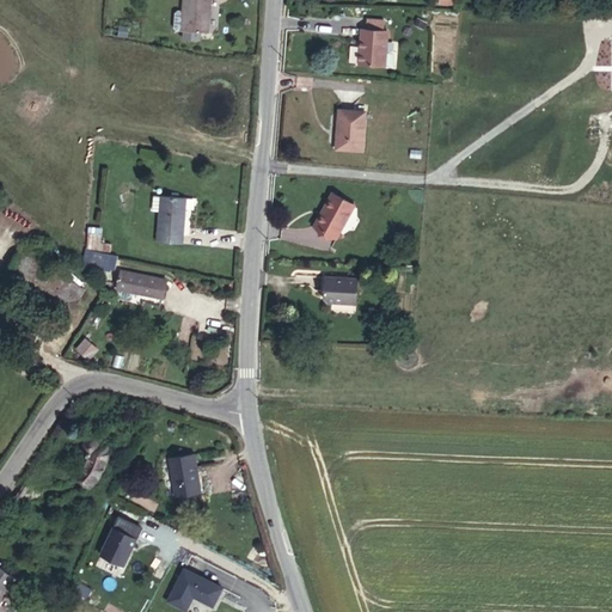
[(184,0),(184,11),(178,11),(176,13),(175,26),(177,30),(184,31),(184,38),(199,40),(200,32),(208,32),(210,0),(184,0)]
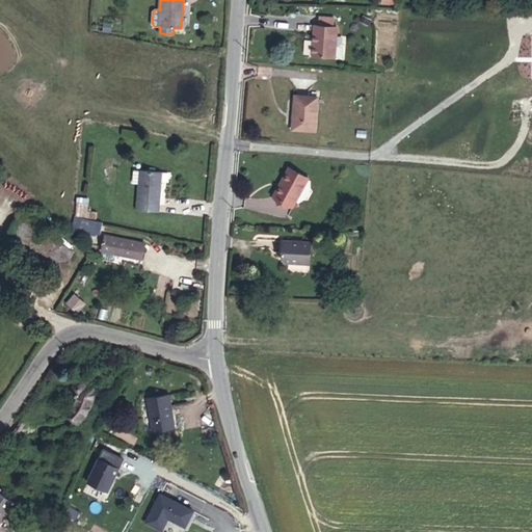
[(364,16),(361,21),(366,24),(369,18),(364,16)]
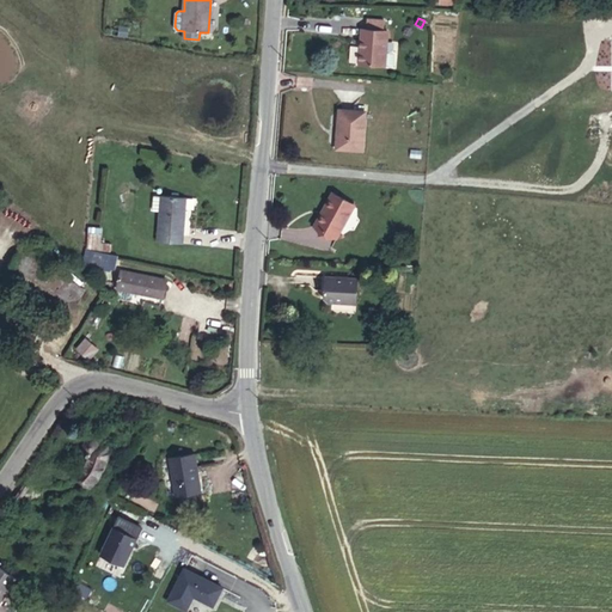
[(368,19),(367,30),(384,31),(385,20),(368,19)]
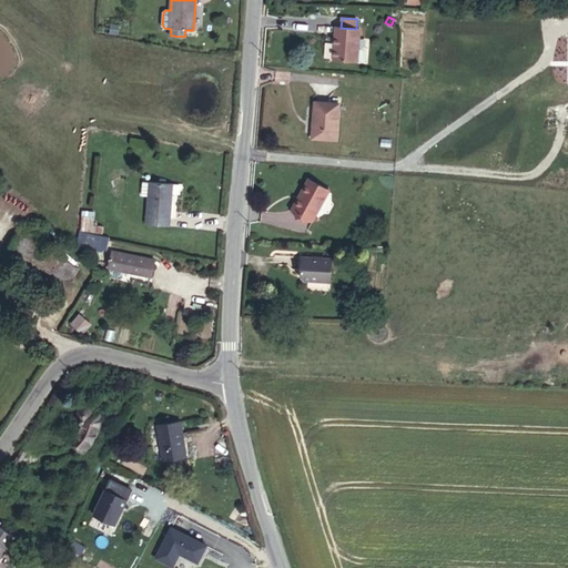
[(336,27),(334,59),(363,61),(365,59),(366,50),(364,48),(358,48),(359,29),(356,29),(341,28),(336,27)]
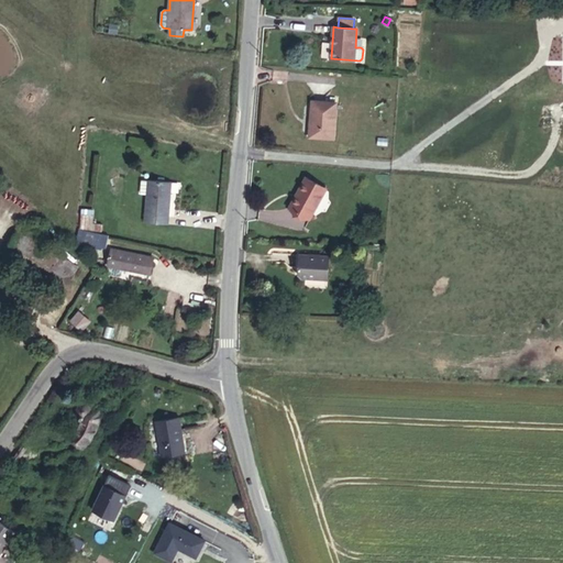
[(312,101),(310,136),(333,139),(335,103),(312,101)]
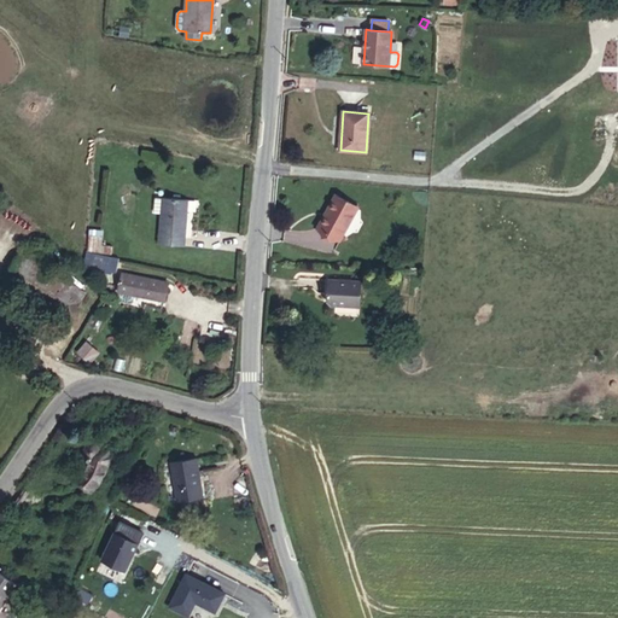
[(337,194),(318,228),(340,240),(359,207),(337,194)]
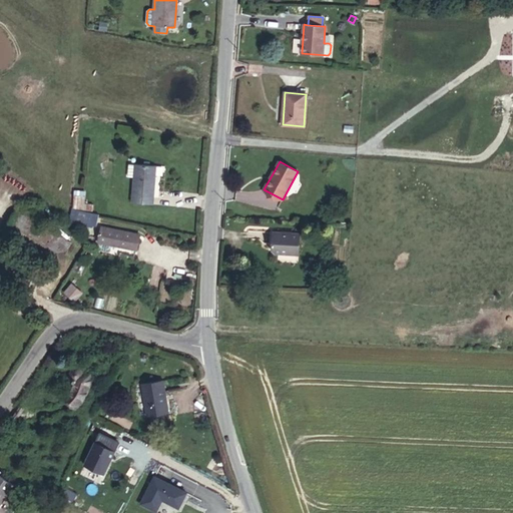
[(129,164),(128,176),(134,177),(132,202),(153,204),(156,165),(129,164)]
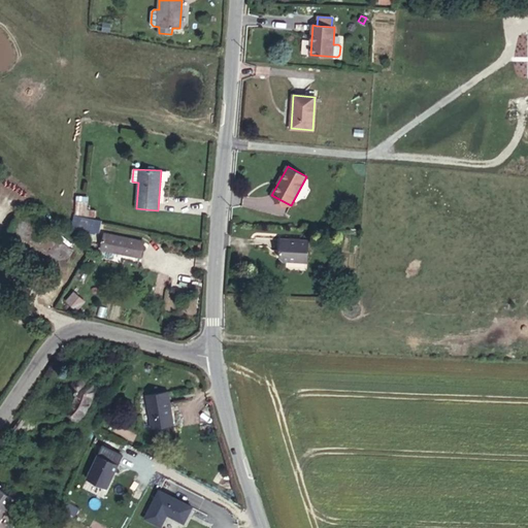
[(99,230),(100,218),(94,218),(95,208),(87,207),(88,197),(77,196),(74,228),(99,230)]
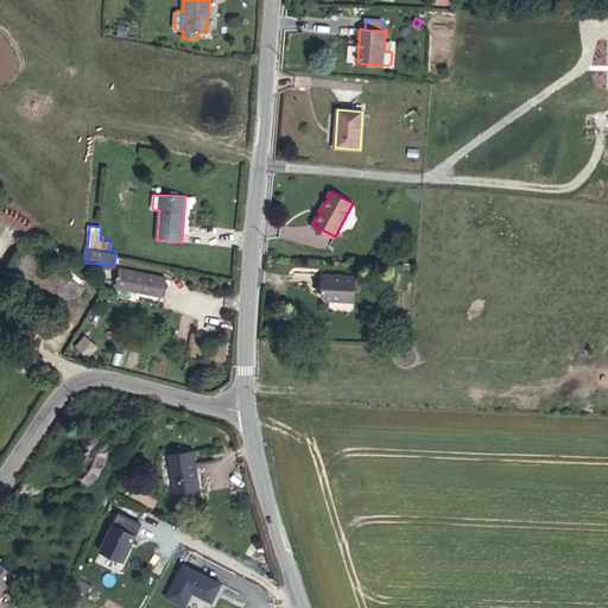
[(74,287),(12,247),(0,265),(0,283),(55,318),(74,287)]
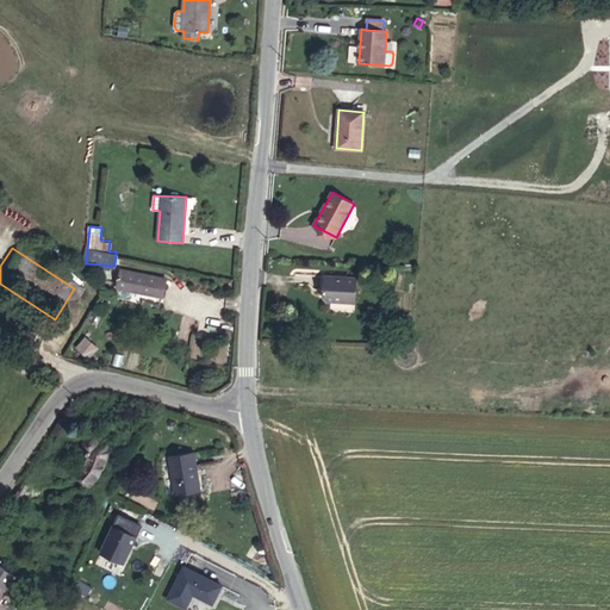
[(161,279),(116,272),(113,291),(157,298),(161,279)]
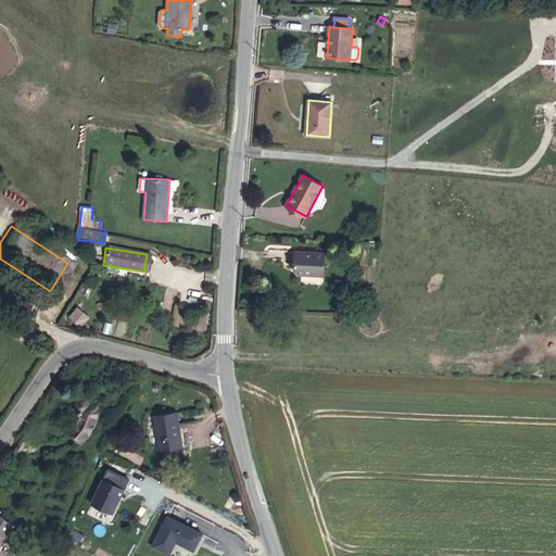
[(325,254),(297,252),(294,270),(299,274),(324,276),(325,254)]
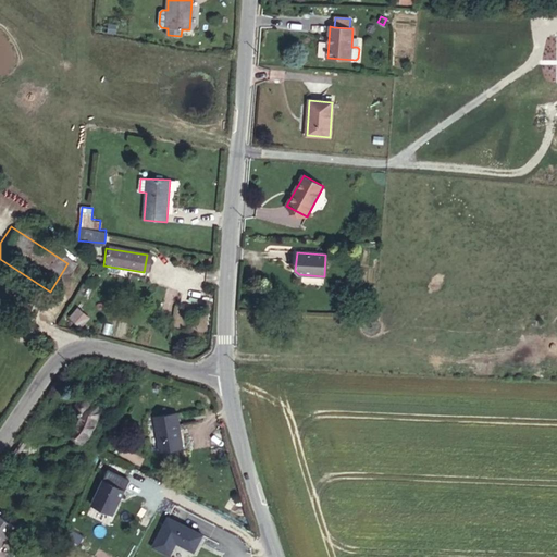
[(77,306),(69,316),(82,326),(90,316),(77,306)]
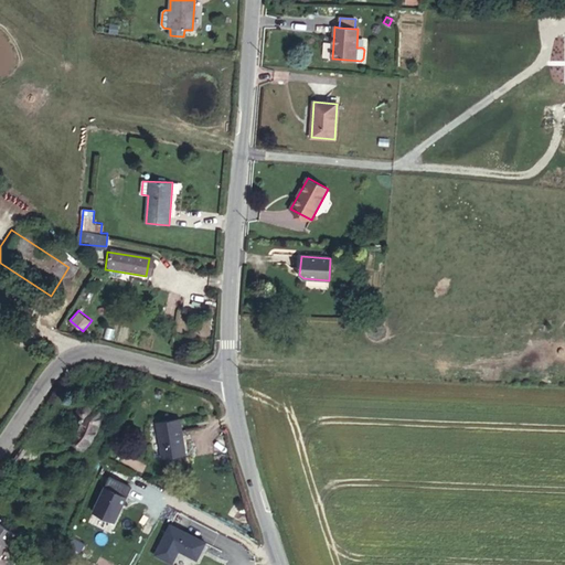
[(62,436),(76,447),(86,432),(87,415),(83,413),(81,415),(76,412),(72,413),(70,415),(67,418),(68,422),(72,423),(62,436)]
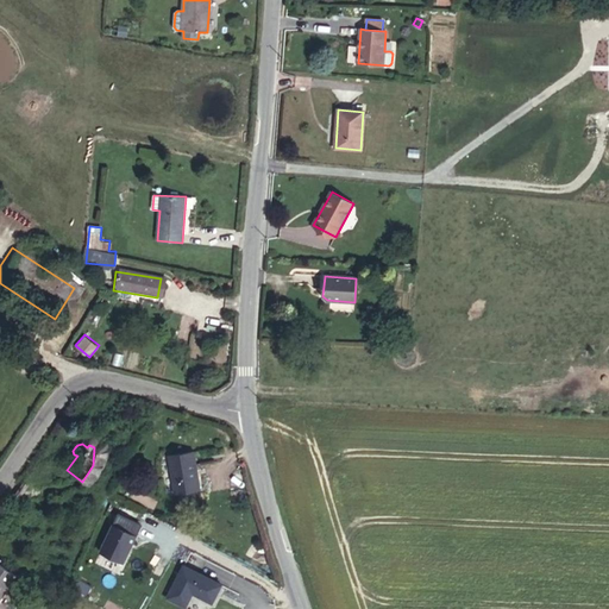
[(169,456),(175,493),(199,489),(195,470),(198,470),(194,452),(169,456)]
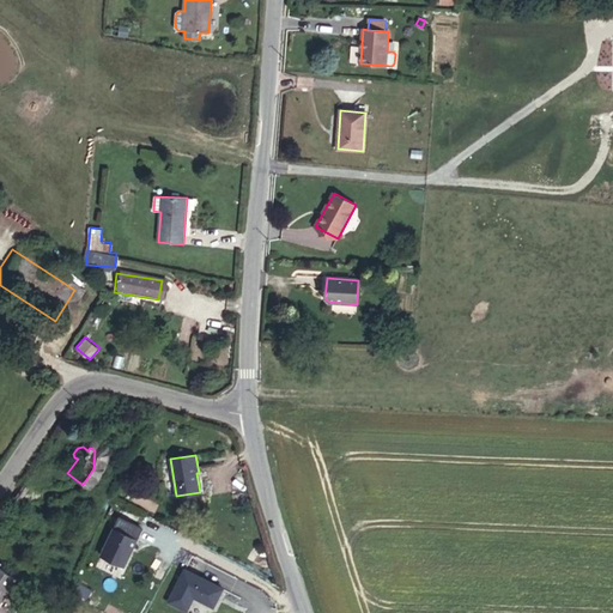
[(117,514),(98,553),(125,565),(144,526),(117,514)]
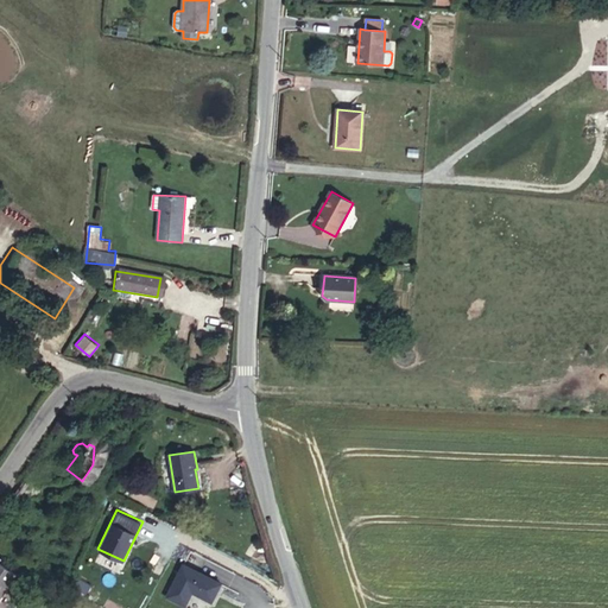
[(209,607),(235,607),(240,600),(201,580),(185,607),(208,607),(209,607)]
